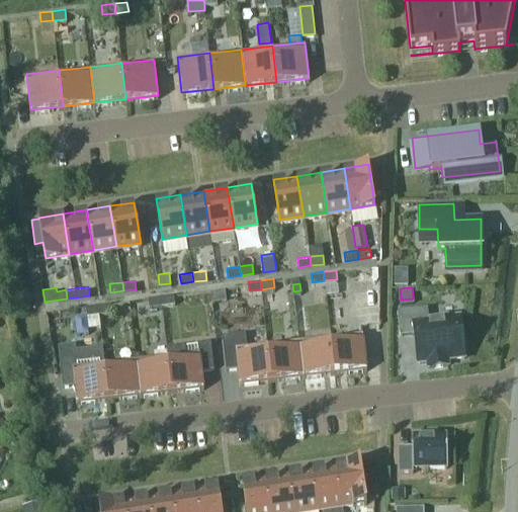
[(173,293),(161,294),(162,304),(174,302),(173,293)]
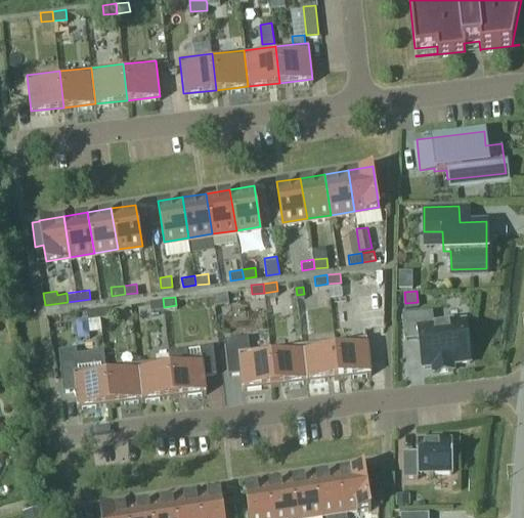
[(164,307),(163,298),(149,299),(150,308),(164,307)]
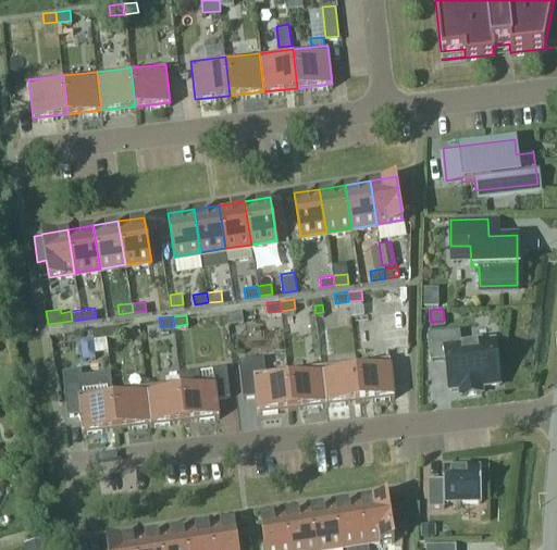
[(106,325),(107,335),(121,333),(119,323),(106,325)]
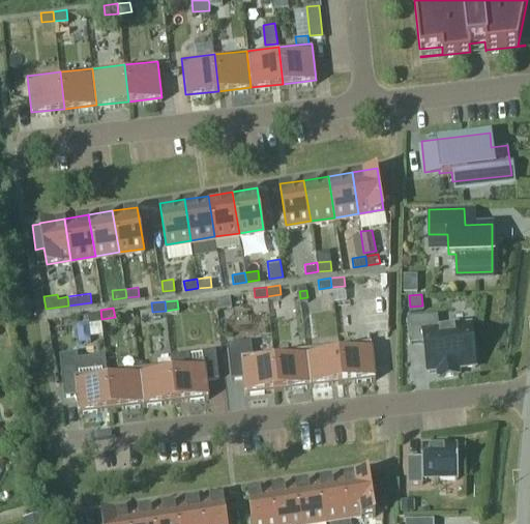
[(88,320),(101,319),(100,310),(87,311),(88,320)]
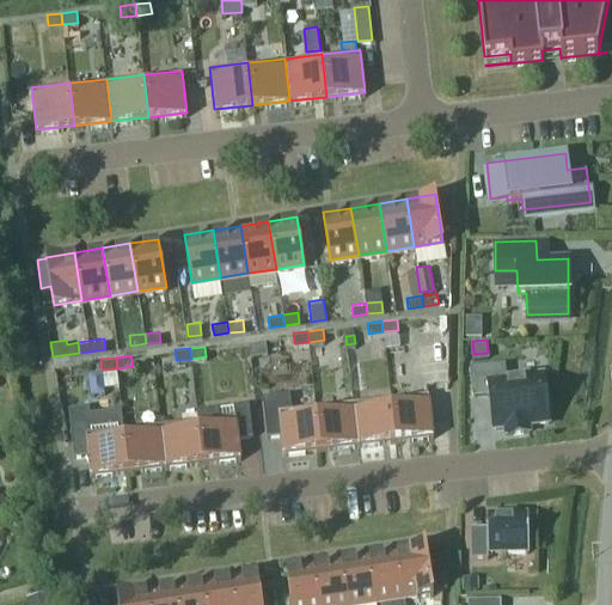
[(505,360),(469,364),(472,392),(489,391),(493,425),(505,423),(506,431),(528,428),(528,421),(549,419),(543,370),(506,374),(505,360)]
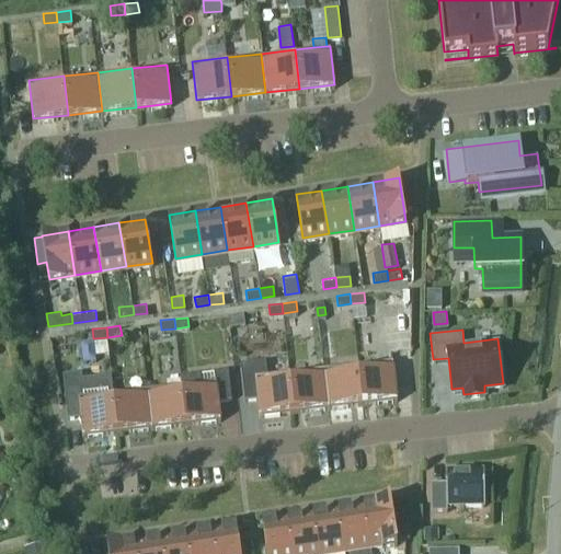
[(260,413),(294,408),(289,370),(267,373),(265,358),(240,360),(244,397),(258,396),(260,413)]
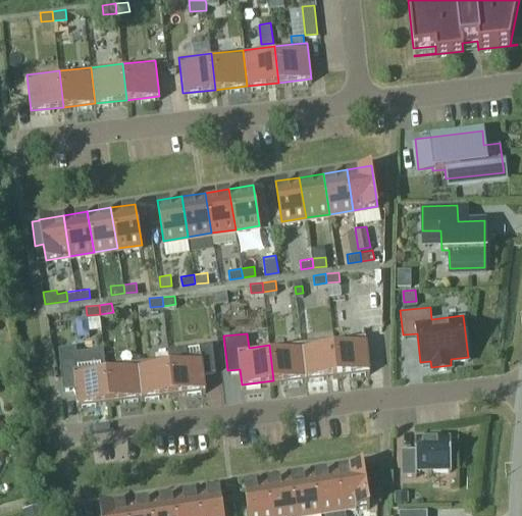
[(332,338),(336,373),(369,370),(365,333),(332,338)]
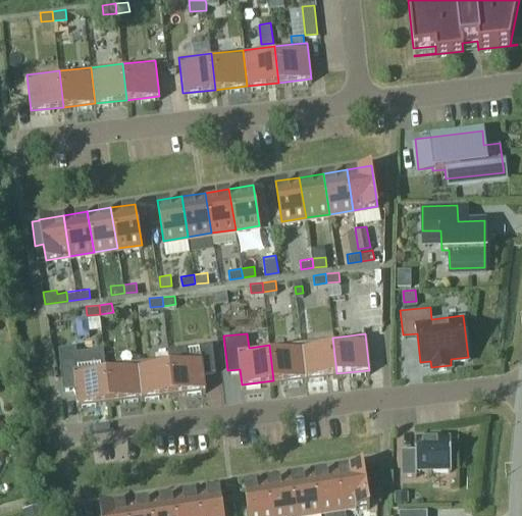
[(336,373),(332,338),(301,342),(305,377),(336,373)]
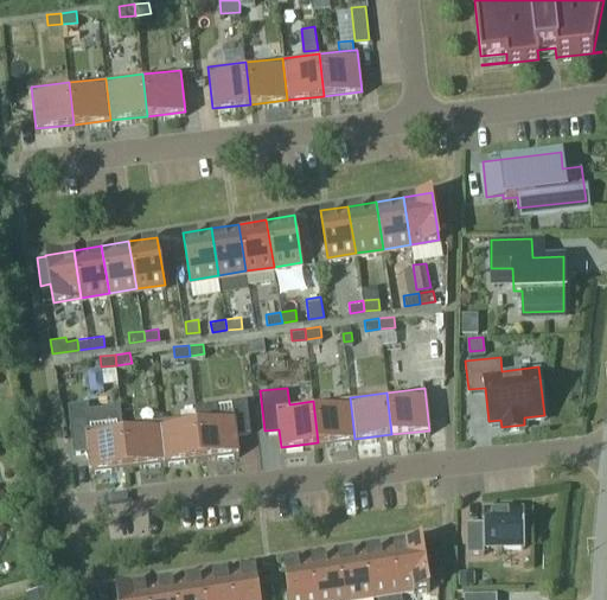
[(196,414),(200,457),(238,452),(236,432),(250,429),(247,396),(230,399),(232,410),(217,412),(216,401),(195,403),(196,414)]
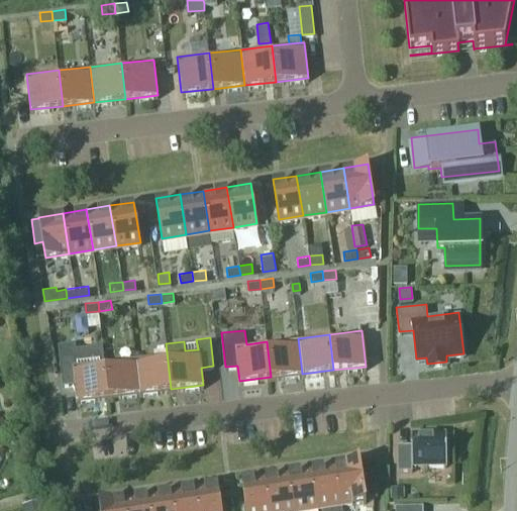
[(302,374),(298,338),(267,341),(271,377),(302,374)]
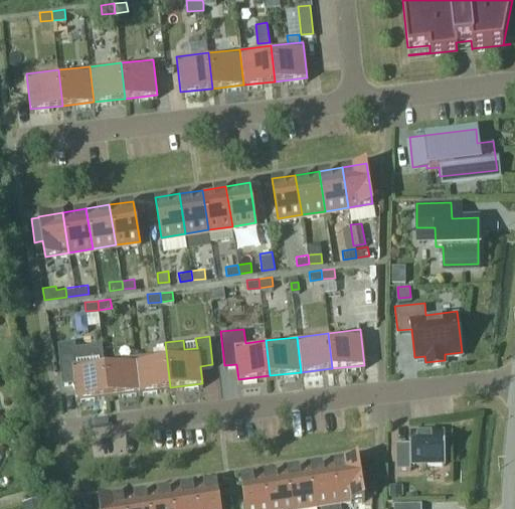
[(108,394),(104,358),(102,342),(75,344),(75,339),(57,341),(61,381),(73,380),(75,397),(108,394)]
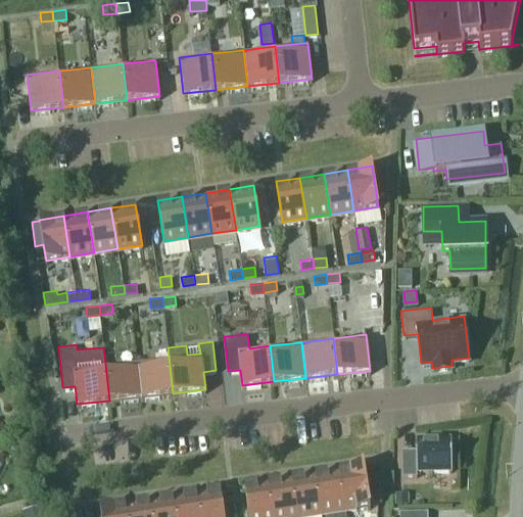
[(137,361),(141,396),(173,393),(169,357),(137,361)]
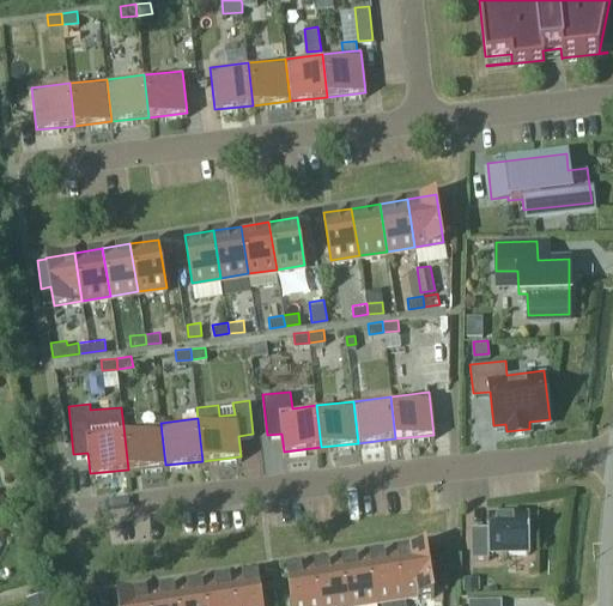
[(123,426),(128,470),(165,465),(161,423),(123,426)]
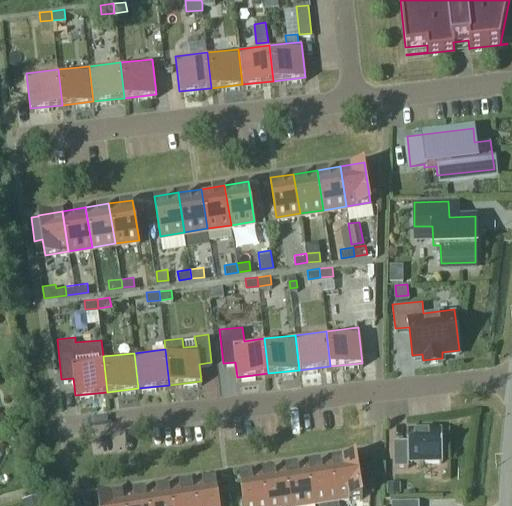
[(405,439),(392,439),(392,464),(406,464),(406,470),(441,469),(440,436),(405,437),(405,439)]
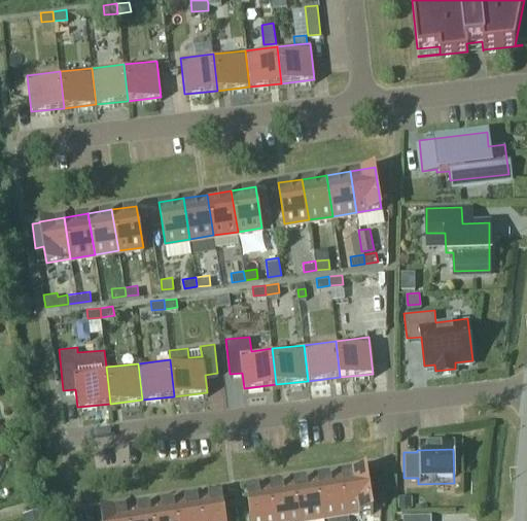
[(366,467),(342,472),(348,513),(373,509),(366,467)]
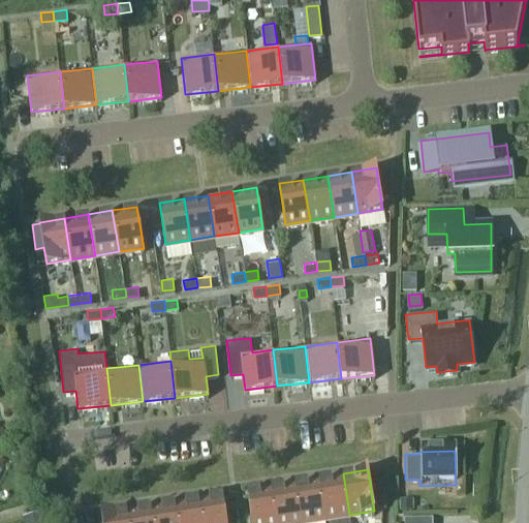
[(319,478),(325,518),(349,515),(343,473),(319,478)]
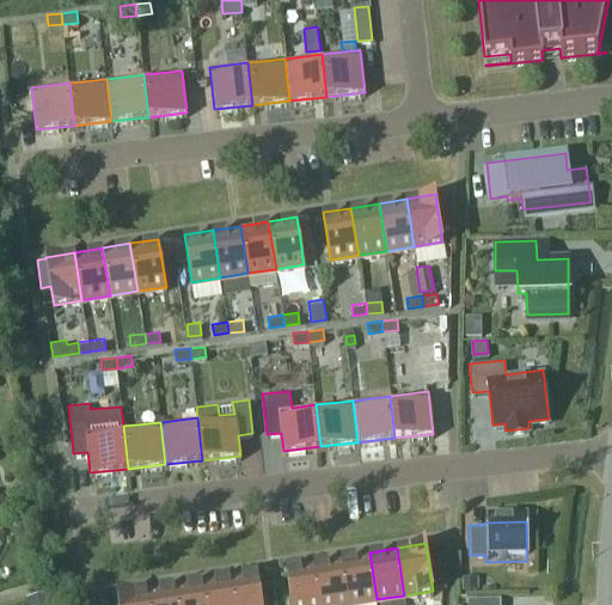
[(342,556),(349,604),(377,599),(369,552),(342,556)]
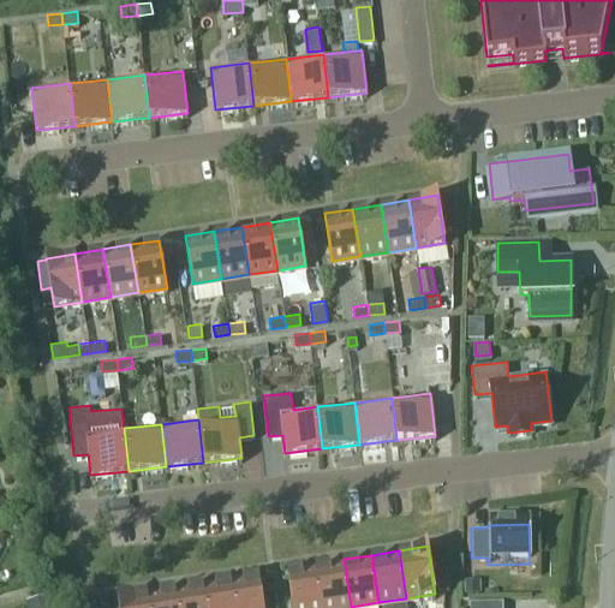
[(315,564),(322,607),(344,607),(351,607),(344,559),(315,564)]
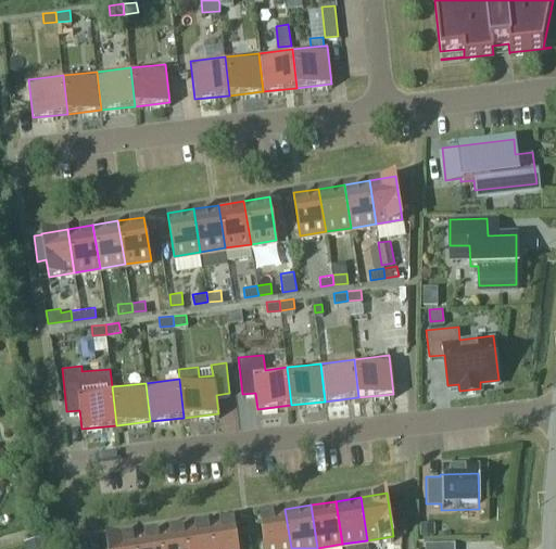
[(291,548),(285,509),(260,513),(264,548),(291,548)]
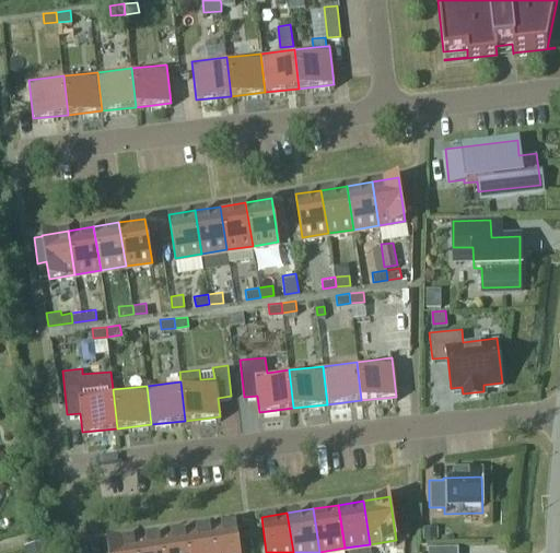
[(209,525),(213,552),(240,552),(235,520),(209,525)]
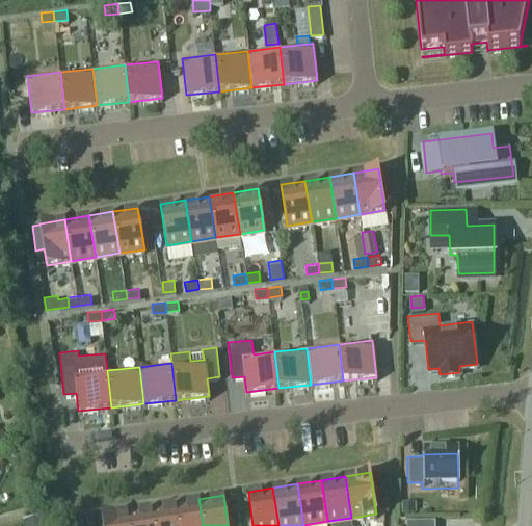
[(203,525),(198,499),(175,503),(178,525),(203,525)]
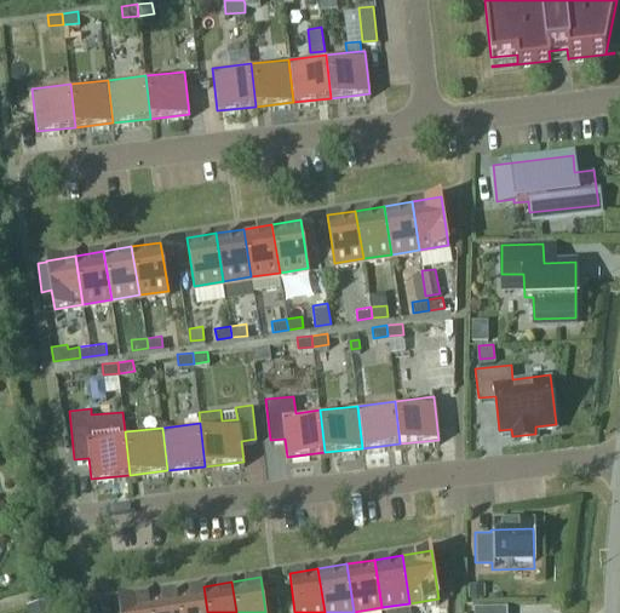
[(483,584),(470,585),(470,595),(483,594),(483,584)]
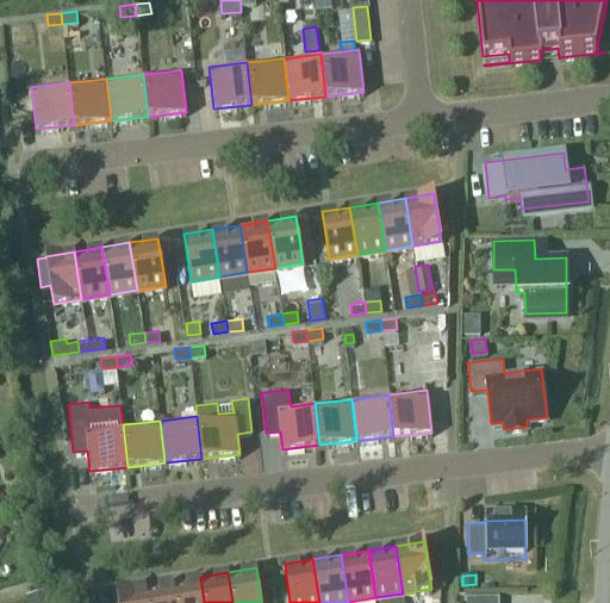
[(204,602),(200,577),(173,582),(175,602),(204,602)]
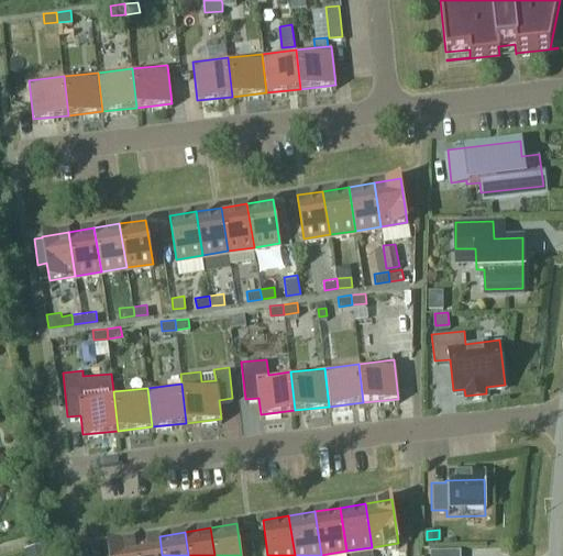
[(162,555),(159,536),(133,540),(135,555),(162,555)]
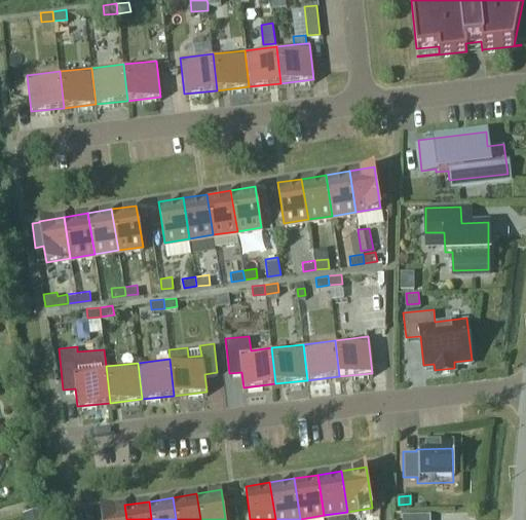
[(45,519),(42,505),(22,511),(24,519),(45,519)]
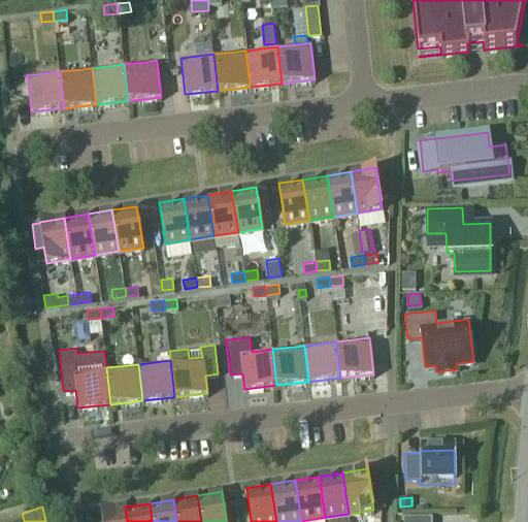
[(102,521),(127,521),(125,507),(101,511),(102,521)]
